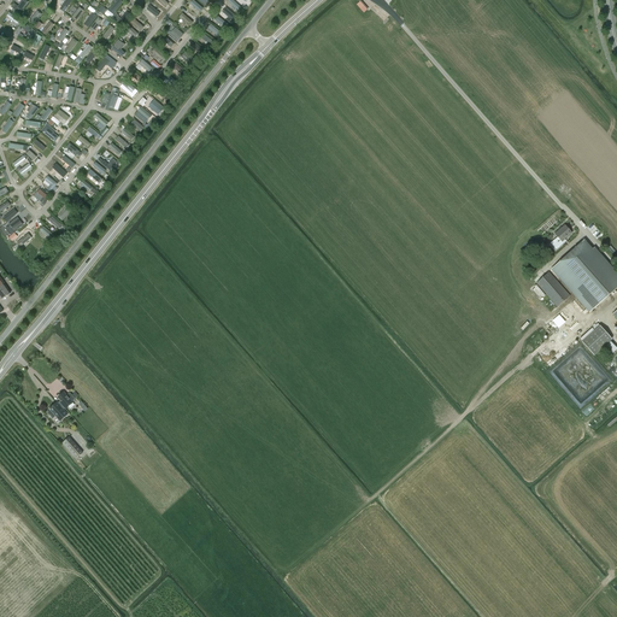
[(23,0),(16,10),(19,13),(28,3),(24,0),(23,0)]
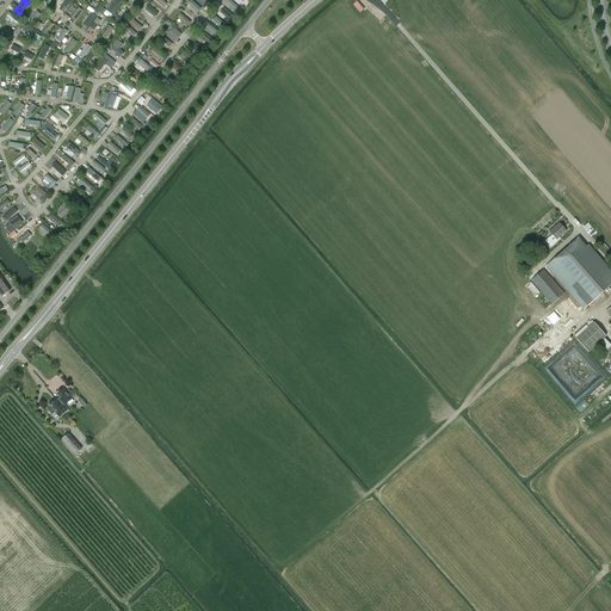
[(65,0),(59,10),(63,13),(72,1),(69,0),(65,0)]
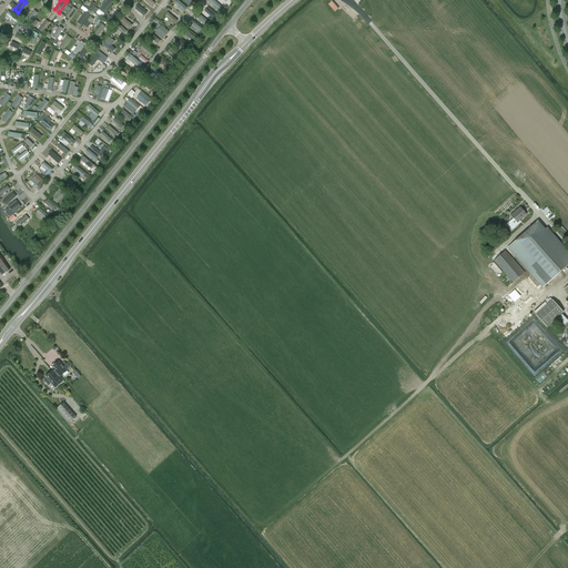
[(113,3),(109,0),(101,10),(105,13),(113,3)]
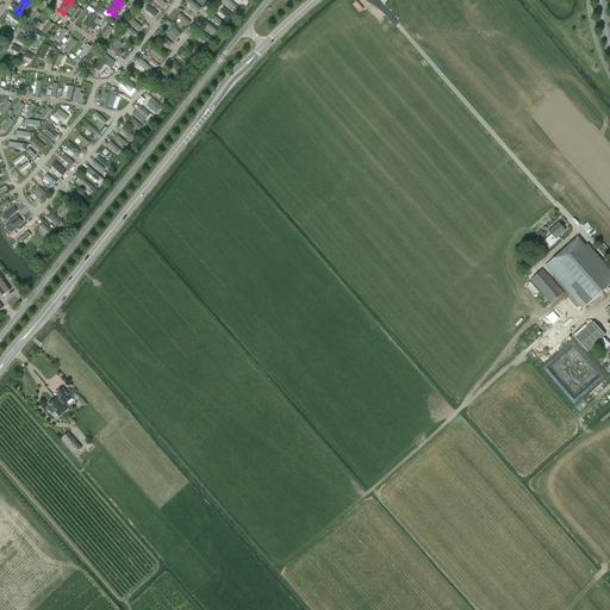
[(191,0),(188,4),(198,12),(200,8),(191,0)]
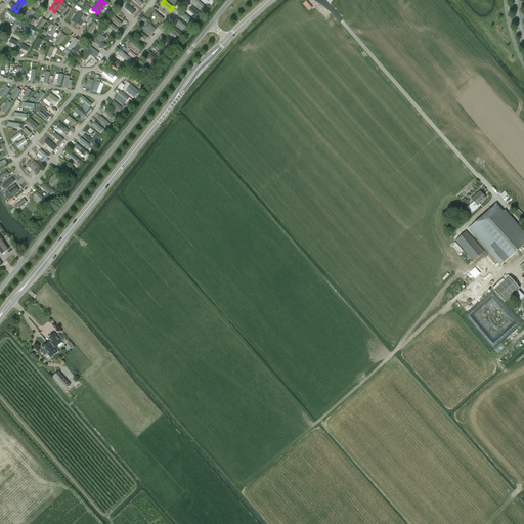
[(197,0),(194,0),(193,3),(202,10),(205,6),(197,0)]
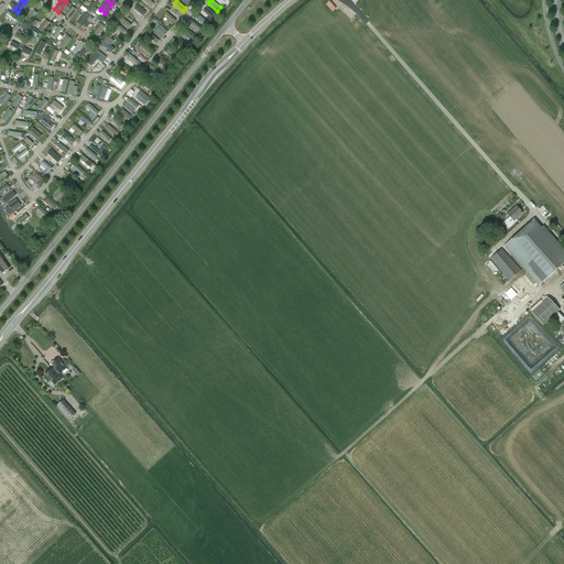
[(139,1),(137,3),(148,12),(149,10),(139,1)]
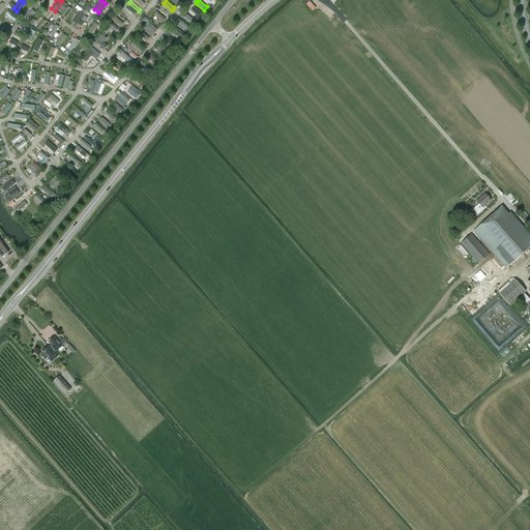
[(316,8),(310,2),(306,4),(313,11),(316,8)]
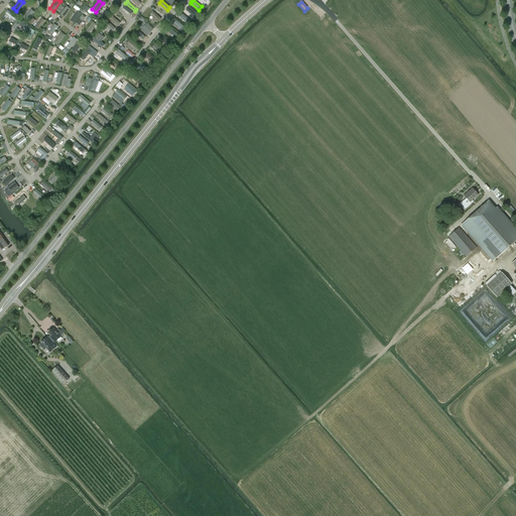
[(125,5),(122,8),(131,15),(134,12),(125,5)]
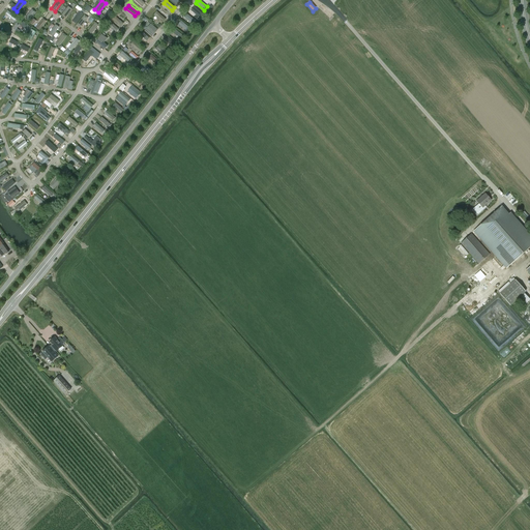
[(61,16),(65,19),(72,9),(68,6),(61,16)]
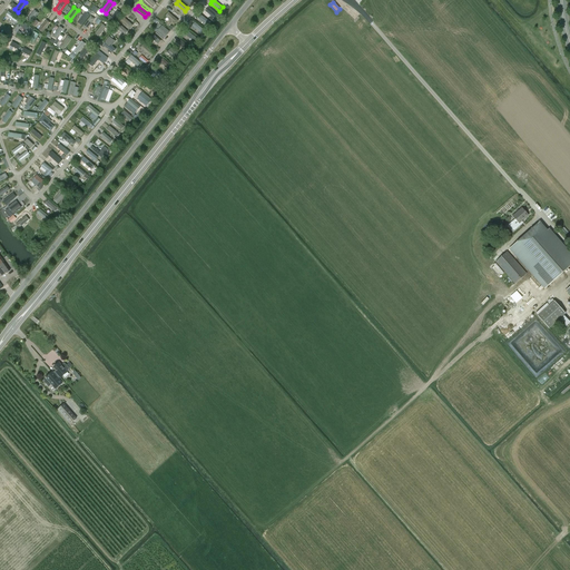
[(207,7),(205,10),(214,17),(216,13),(207,7)]
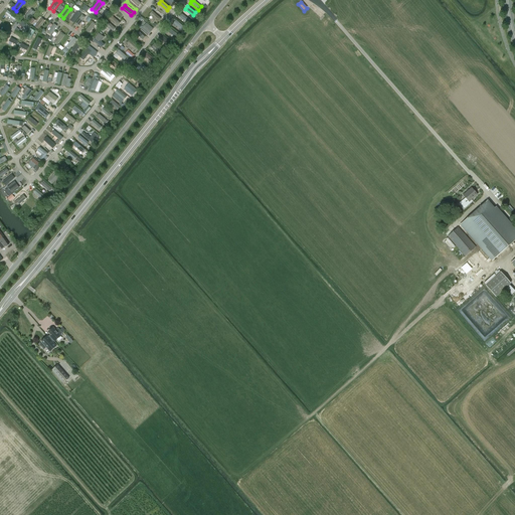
[(24,18),(27,21),(34,12),(31,9),(24,18)]
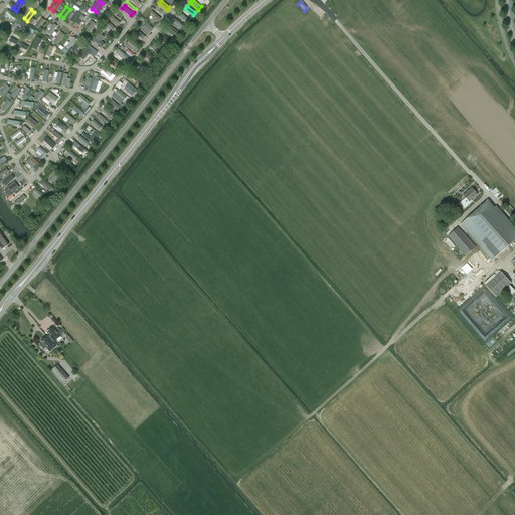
[(98,19),(101,22),(109,13),(106,10),(98,19)]
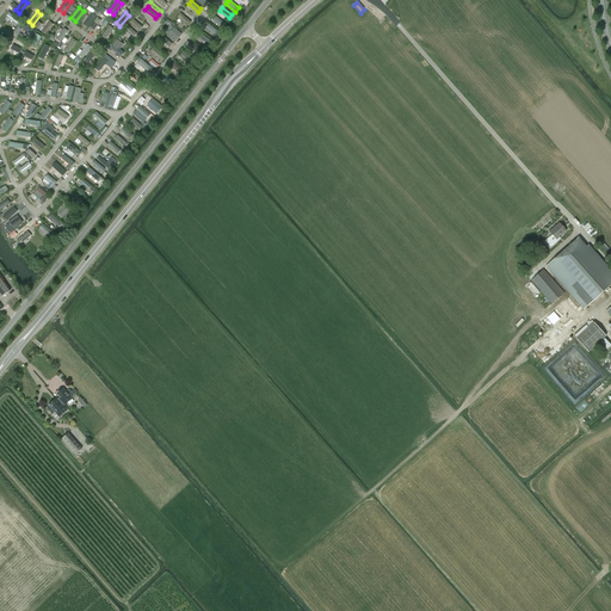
[(10,13),(6,17),(17,25),(19,22),(10,13)]
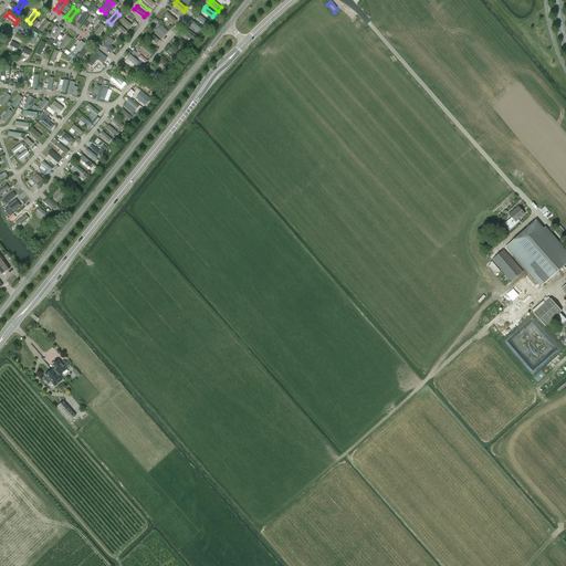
[(77,22),(81,25),(90,16),(85,12),(77,22)]
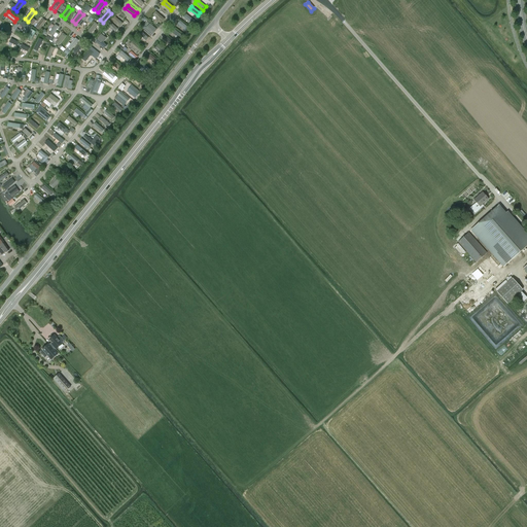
[(155,11),(153,14),(162,23),(165,20),(155,11)]
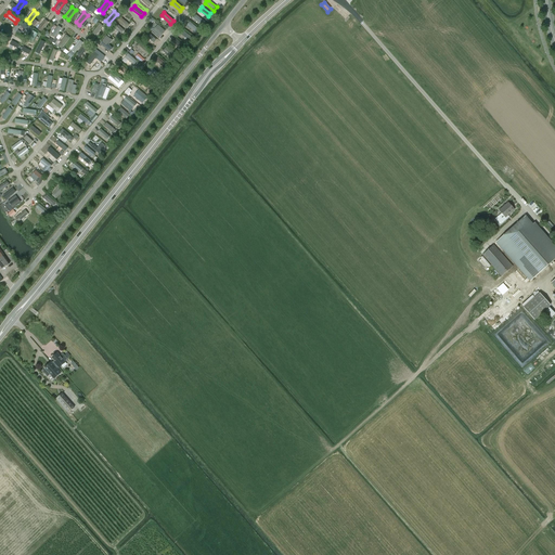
[(196,15),(193,18),(201,25),(204,21),(196,15)]
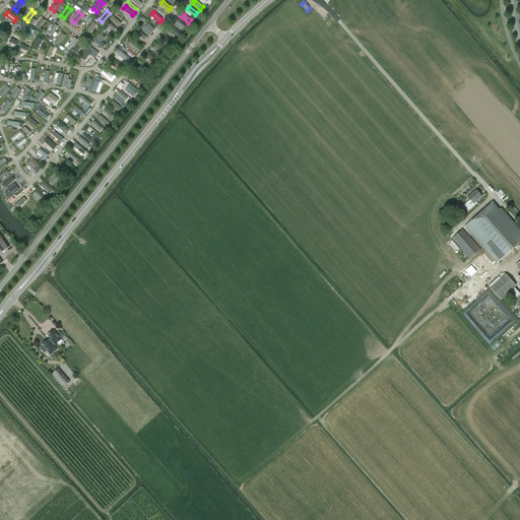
[(75,24),(79,27),(86,17),(83,15),(75,24)]
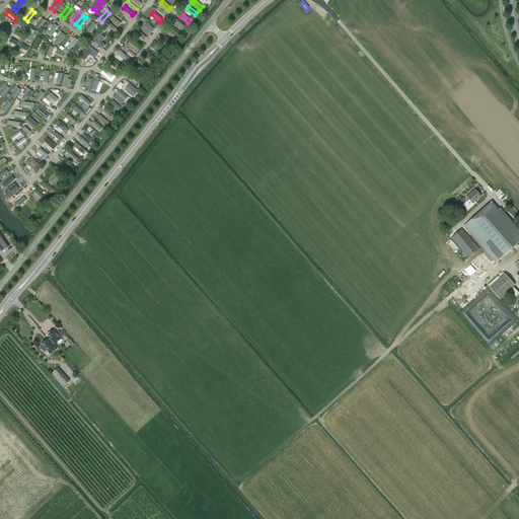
[(112,15),(108,19),(118,27),(121,23),(112,15)]
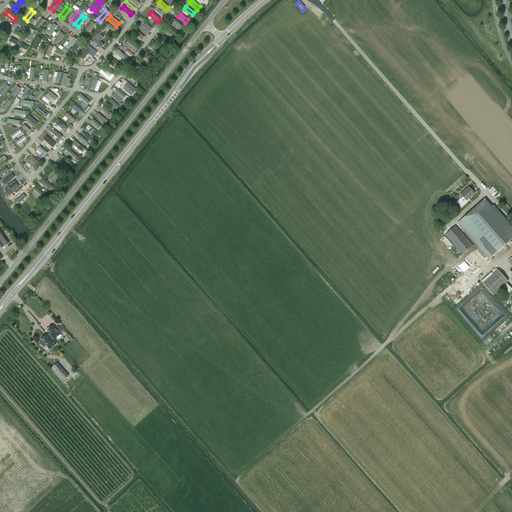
[(35,27),(38,30),(45,21),(42,18),(35,27)]
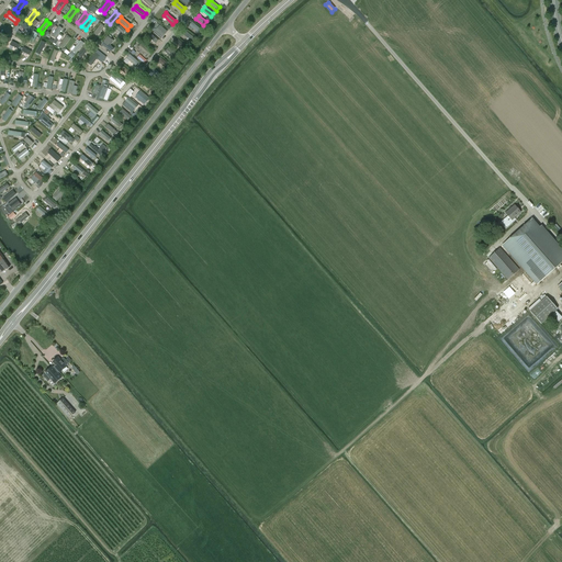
[(21,22),(19,25),(29,33),(31,30),(21,22)]
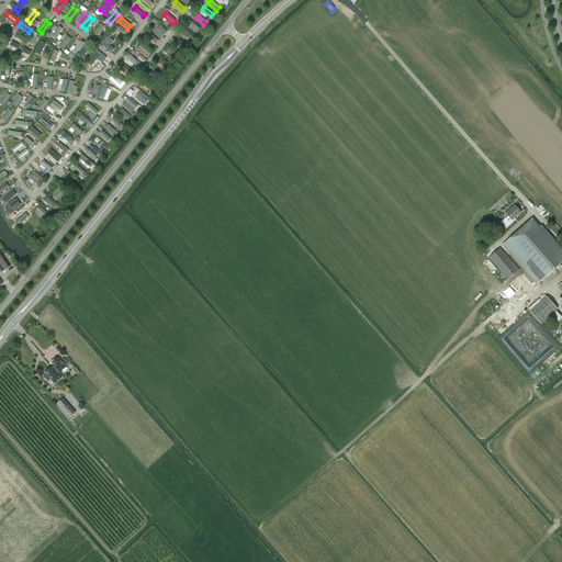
[(123,35),(126,32),(116,23),(113,26),(123,35)]
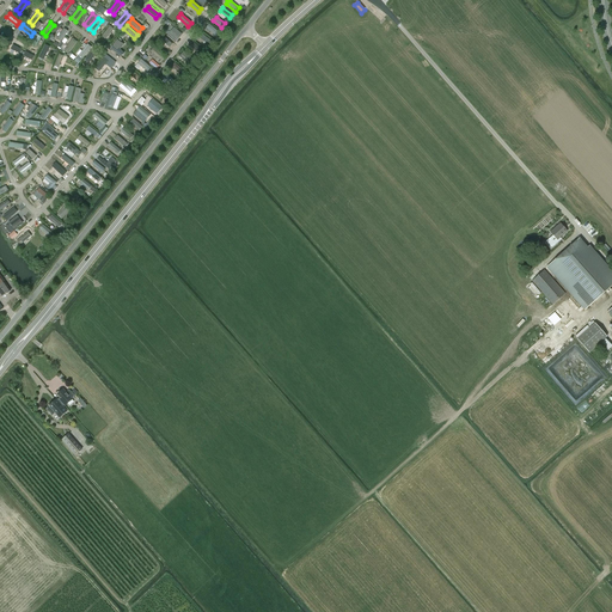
[(209,25),(207,29),(215,36),(219,32),(209,25)]
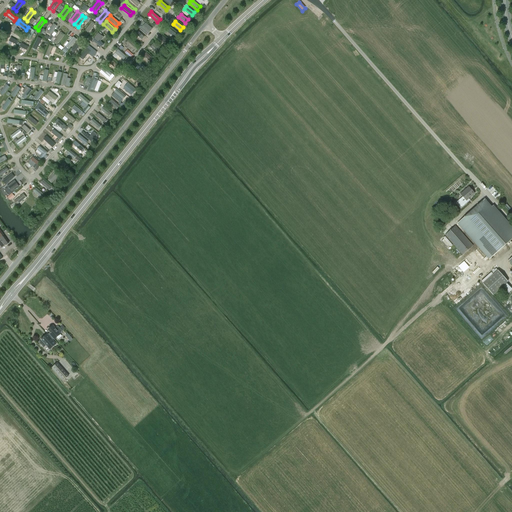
[(85,31),(88,33),(95,24),(92,22),(85,31)]
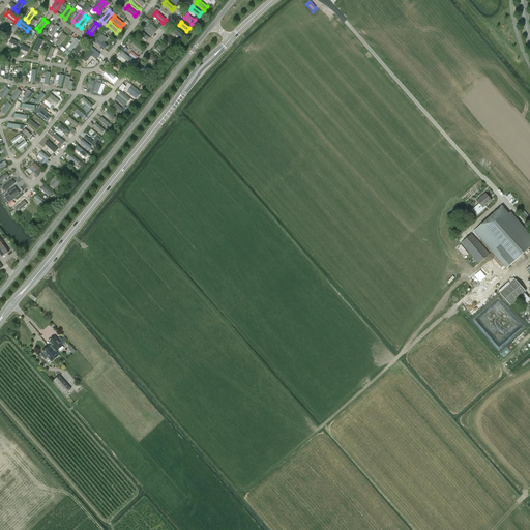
[(149,23),(146,26),(154,32),(156,30),(149,23)]
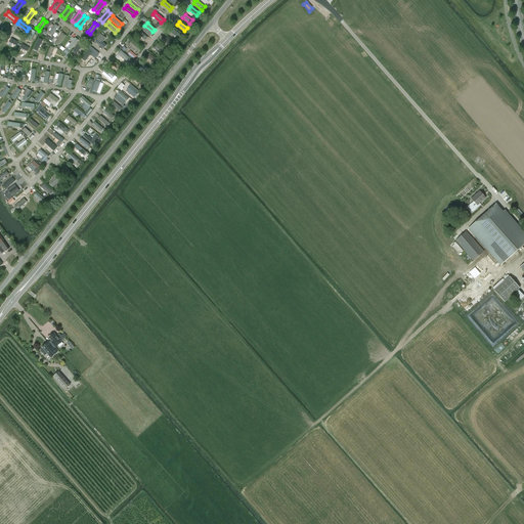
[(8,31),(6,34),(11,37),(15,30),(6,25),(4,29),(8,31)]
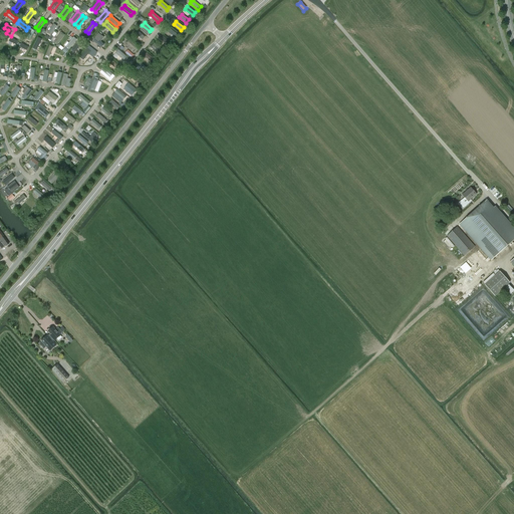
[(48,33),(51,35),(57,26),(53,24),(48,33)]
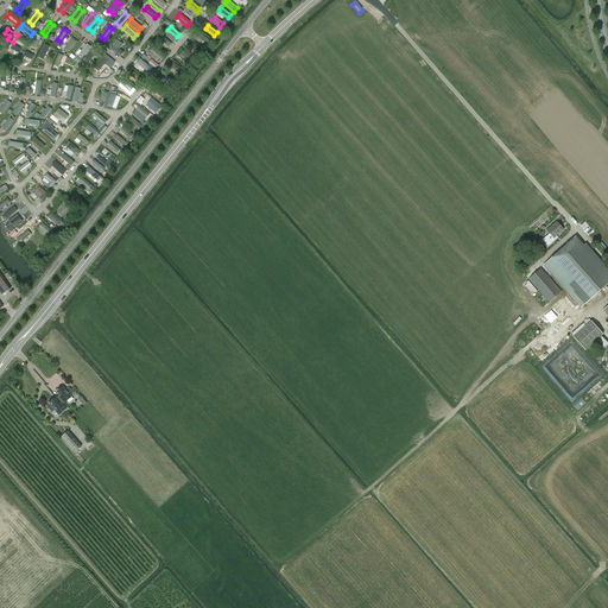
[(31,40),(36,45),(42,37),(37,33),(31,40)]
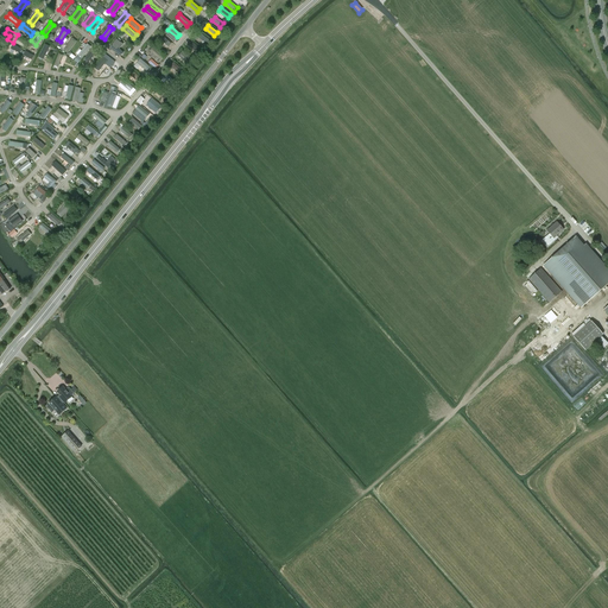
[(208,46),(211,42),(201,33),(197,38),(208,46)]
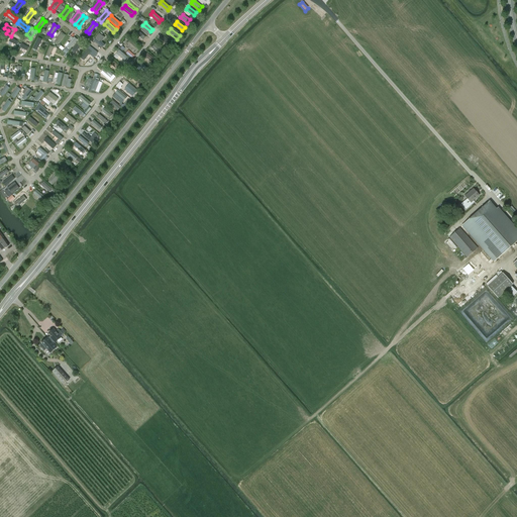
[(137,29),(134,32),(143,40),(145,37),(137,29)]
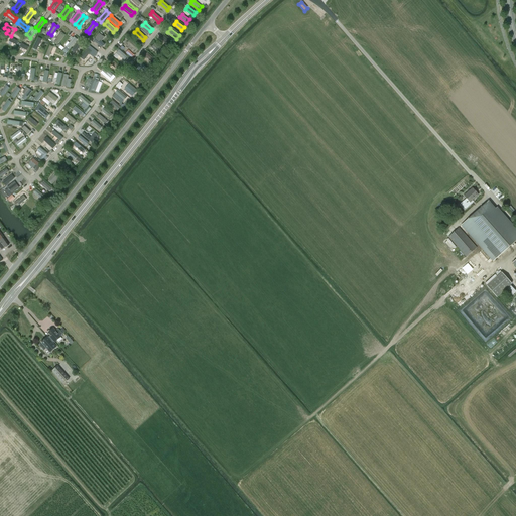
[(54,42),(57,44),(65,35),(61,33),(54,42)]
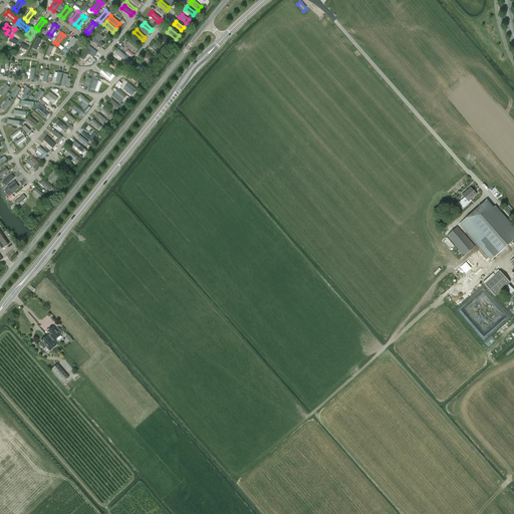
[(42,39),(38,37),(33,48),(37,50),(42,39)]
